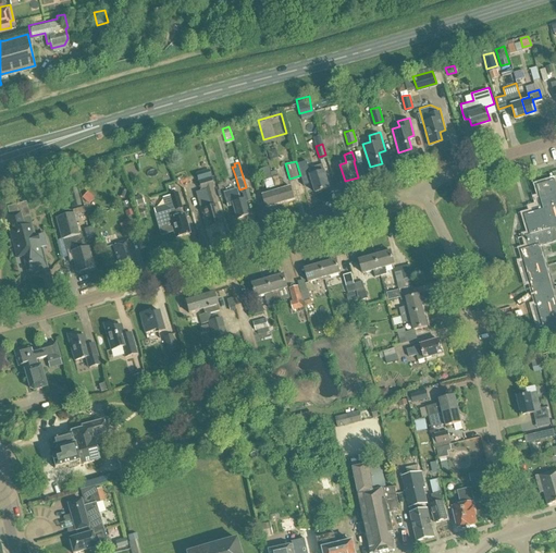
[(329,186),(321,162),(314,164),(316,171),(309,172),(314,191),(329,186)]
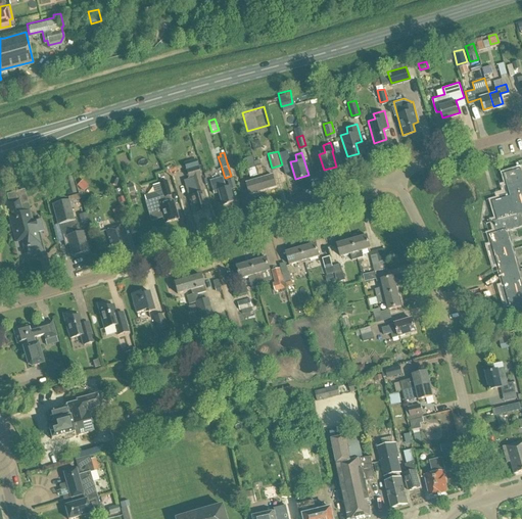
[(273,173),(267,175),(264,166),(262,166),(259,157),(253,158),(255,163),(263,188),(276,185),(273,173)]
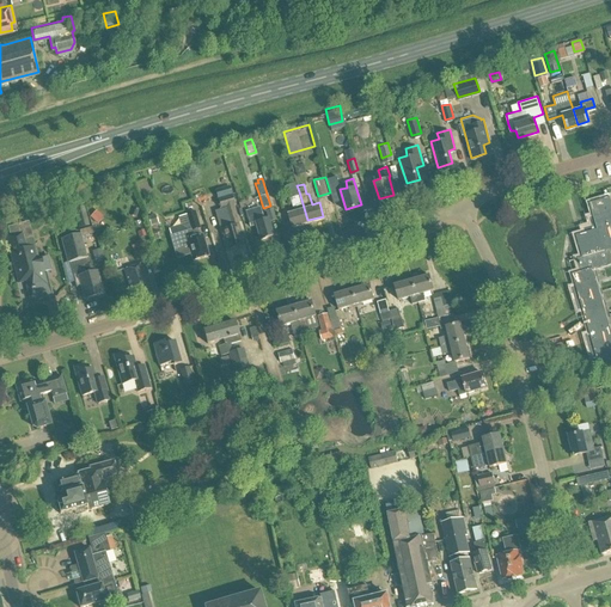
[(230,224),(221,227),(226,246),(242,241),(239,231),(240,231),(232,202),(233,202),(231,191),(217,196),(220,206),(225,204),(230,224)]
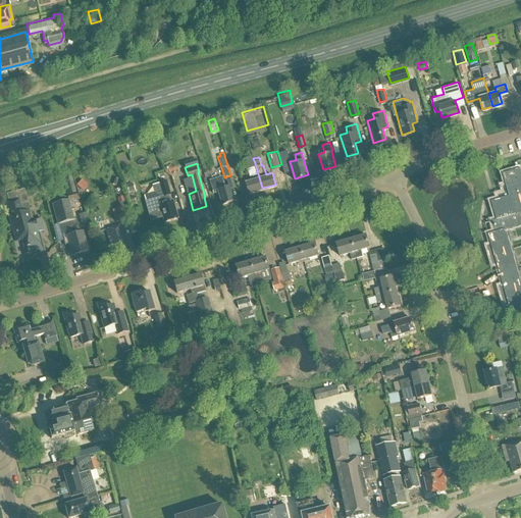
[(249,192),(262,188),(255,163),(247,166),(249,174),(252,173),(253,178),(246,180),(249,192)]
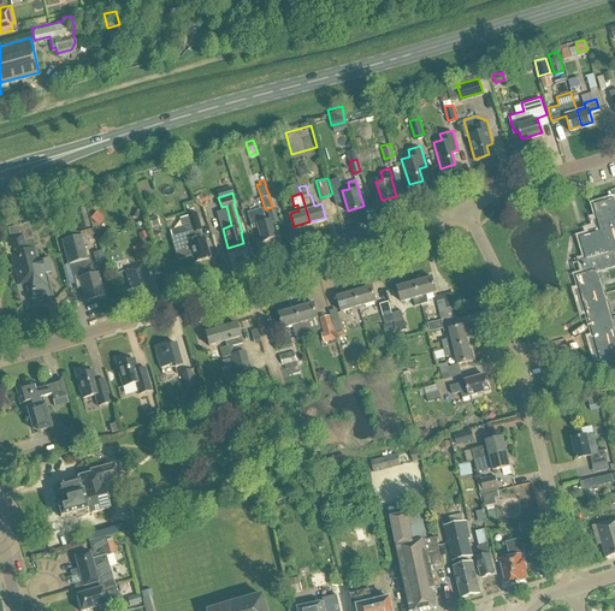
[(579,286),(574,288),(581,309),(585,308),(592,333),(589,334),(590,339),(595,354),(595,357),(599,356),(603,368),(614,365),(614,334),(596,267),(602,266),(614,261),(614,203),(613,196),(605,199),(592,202),(596,215),(592,217),(595,225),(586,227),(587,232),(579,235),(585,256),(580,257),(584,271),(575,273),(578,284),(579,286)]
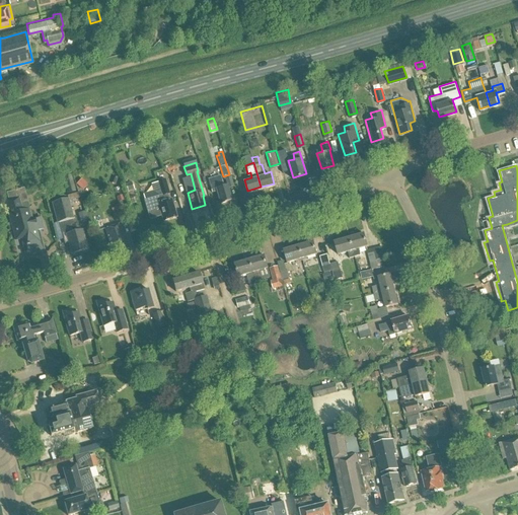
[(207,176),(209,181),(211,190),(216,189),(220,201),(230,198),(226,182),(222,184),(219,172),(207,176)]
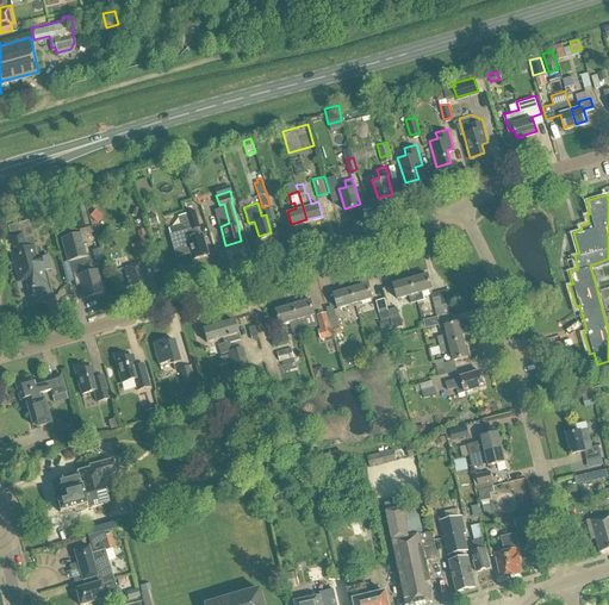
[(184,211),(188,228),(198,224),(194,213),(193,207),(184,211)]
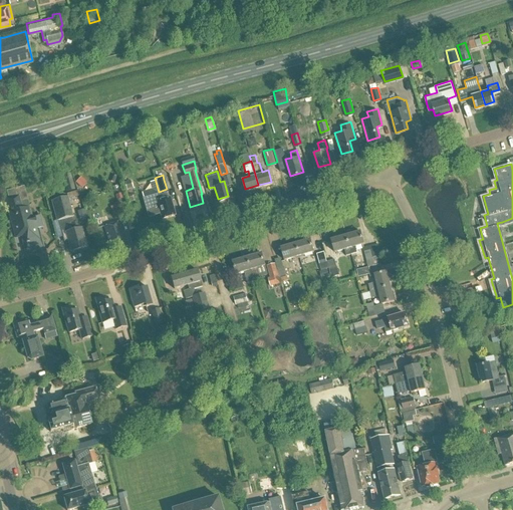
[(28,205),(21,206),(18,194),(7,196),(4,197),(15,235),(20,233),(24,250),(28,249),(42,245),(36,223),(41,222),(38,212),(30,214),(28,205)]
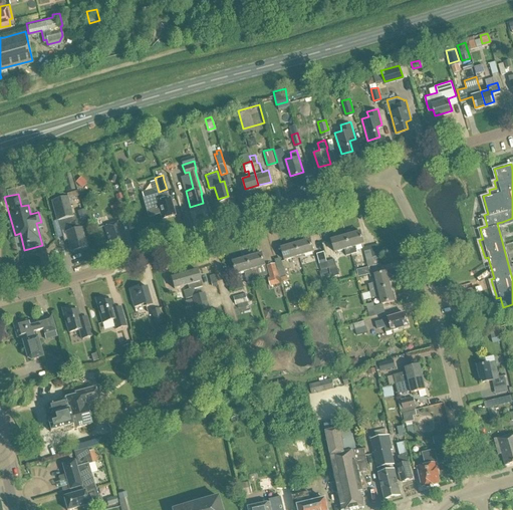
[(71,213),(66,195),(51,199),(56,218),(57,217),(62,239),(67,238),(69,249),(85,245),(80,226),(77,226),(74,213),(71,213)]
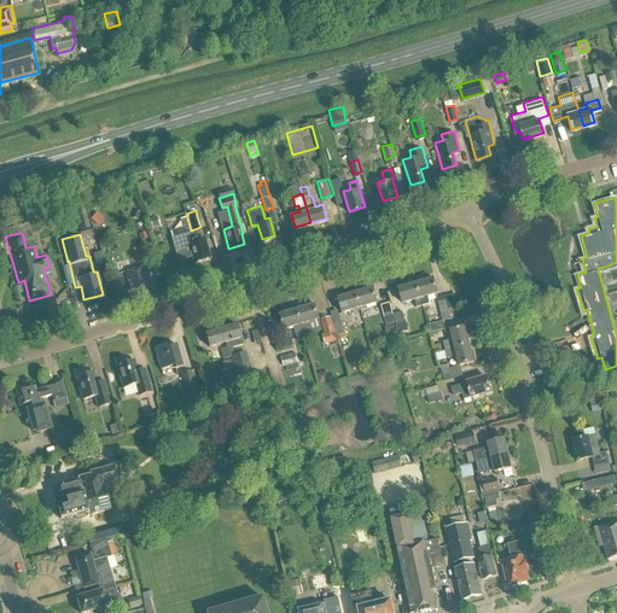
[(203,234),(198,235),(187,239),(193,260),(209,255),(203,234)]
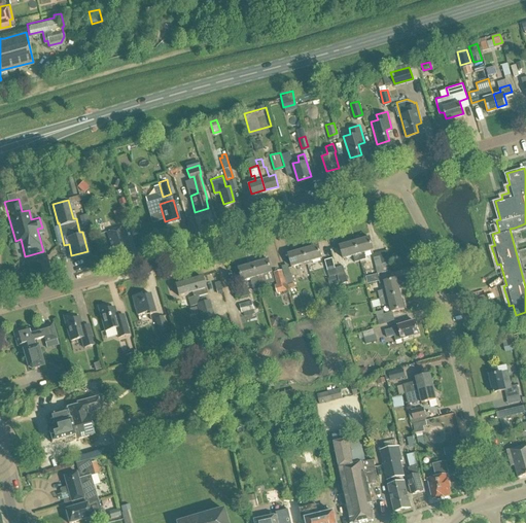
[(86,212),(78,214),(80,223),(89,221),(86,212)]
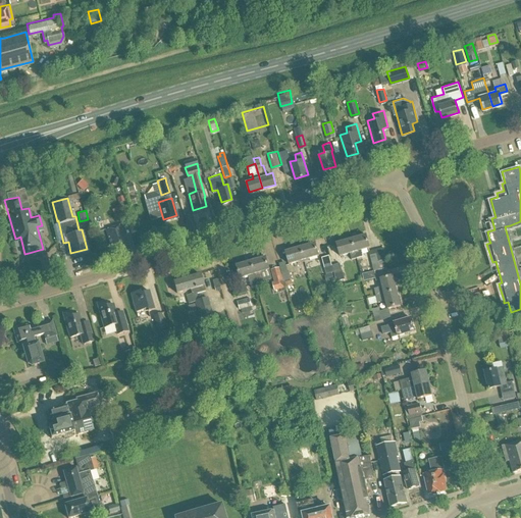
[(128,248),(120,222),(119,222),(105,226),(104,226),(112,250),(111,250),(112,251),(115,250),(116,253),(126,250),(125,248),(128,248)]
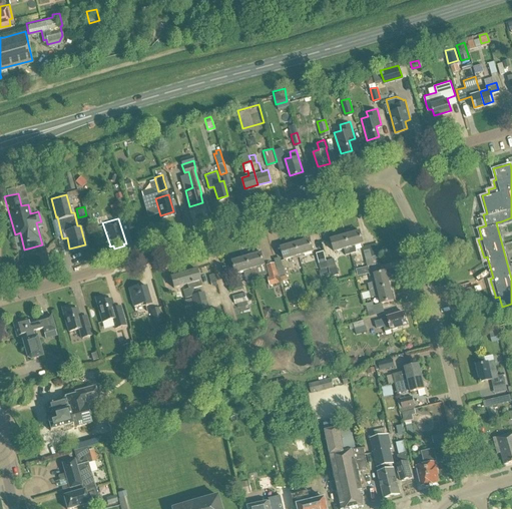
[(345,232),(350,251),(356,249),(354,243),(363,240),(359,228),(345,232)]
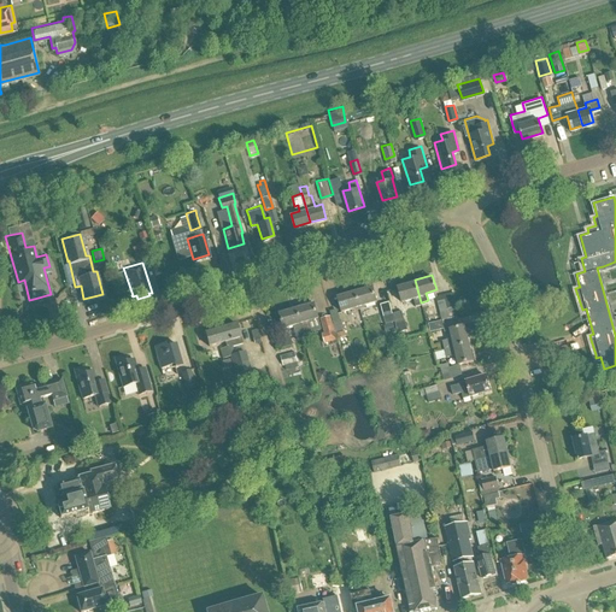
[(421,302),(415,280),(397,284),(402,300),(412,296),(415,304),(421,302)]
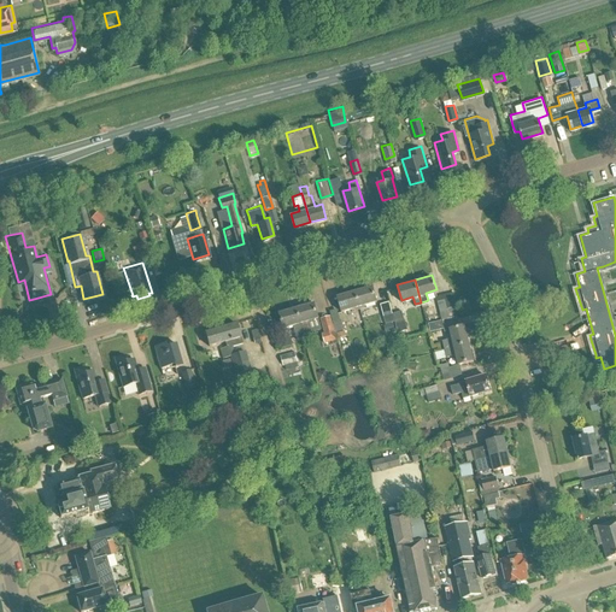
[(371,284),(355,289),(358,305),(376,299),(371,284)]
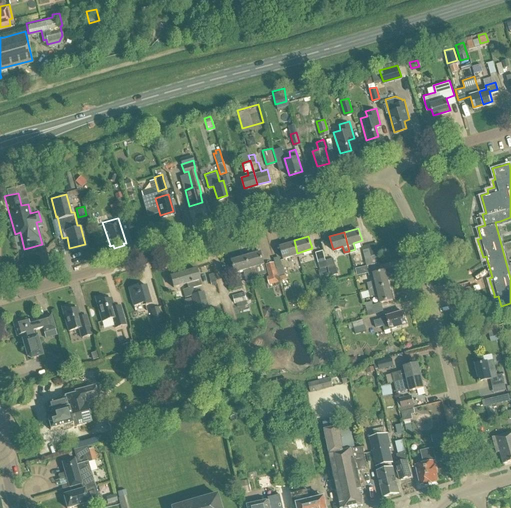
[(297,253),(294,240),(279,244),(283,257),(297,253)]
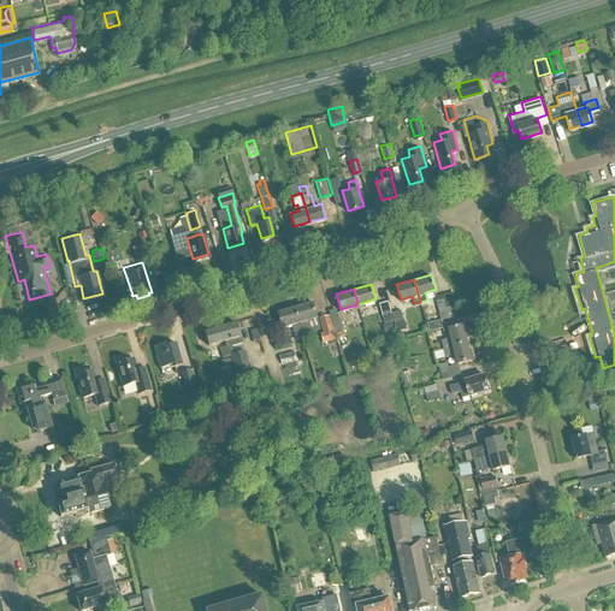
[(435,294),(441,316),(449,314),(447,304),(455,302),(453,289),(435,294)]
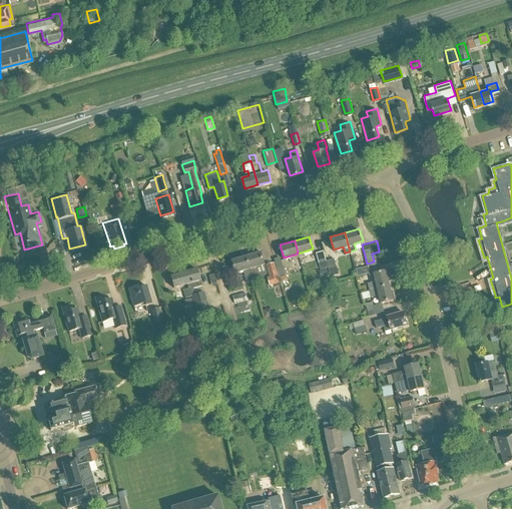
[(315,250),(318,261),(325,259),(323,248),(315,250)]
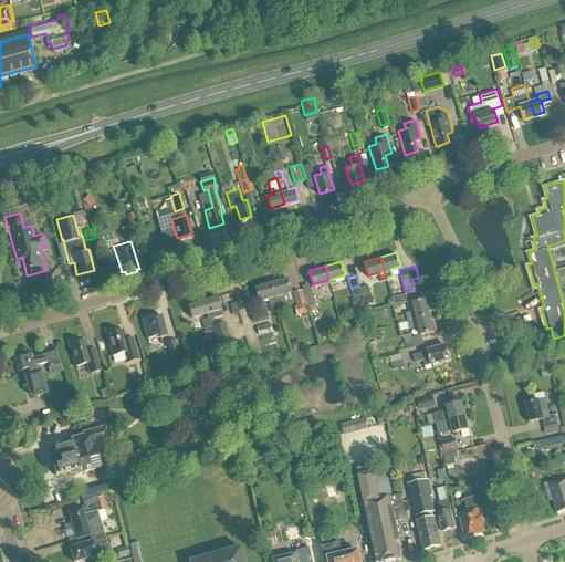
[(294,300),(292,290),(288,277),(273,281),(280,308),(286,305),(285,302),(294,300)]
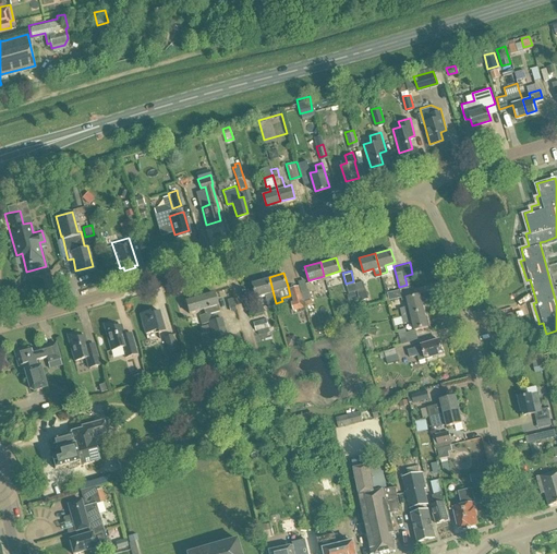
[(276,303),(269,277),(252,281),(255,294),(265,292),(268,305),(276,303)]
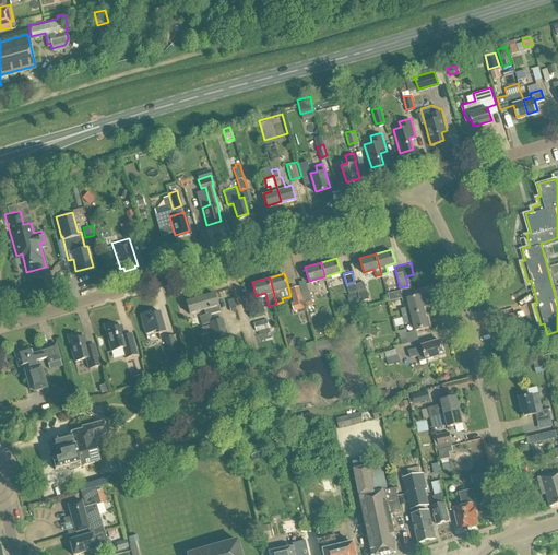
[(305,278),(297,279),(300,291),(303,298),(310,296),(309,288),(308,290),(305,278)]
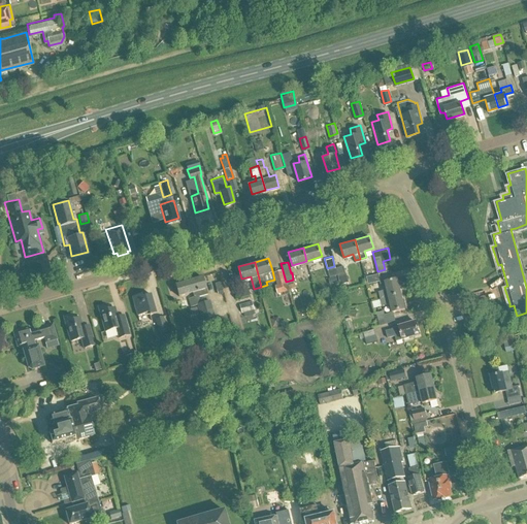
[(337,272),(336,272),(339,282),(348,280),(342,263),(335,266),(337,272)]
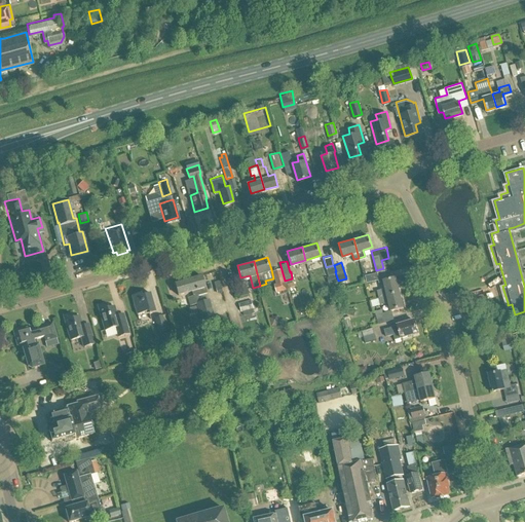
[(336,271),(334,265),(326,267),(328,274),(335,271),(336,271)]
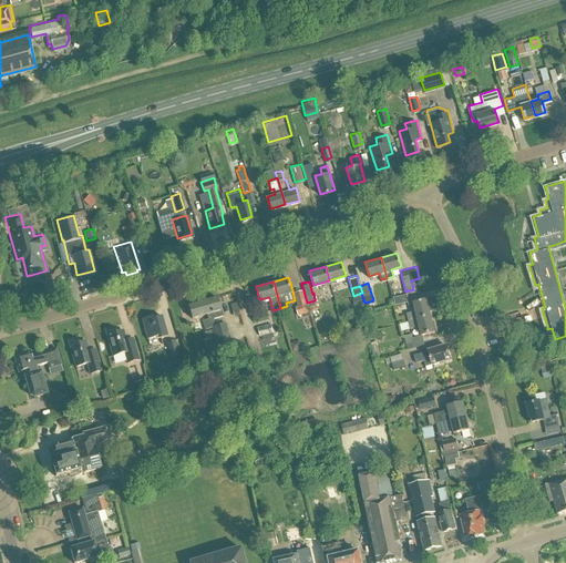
[(408,299),(405,292),(392,295),(394,302),(408,299)]
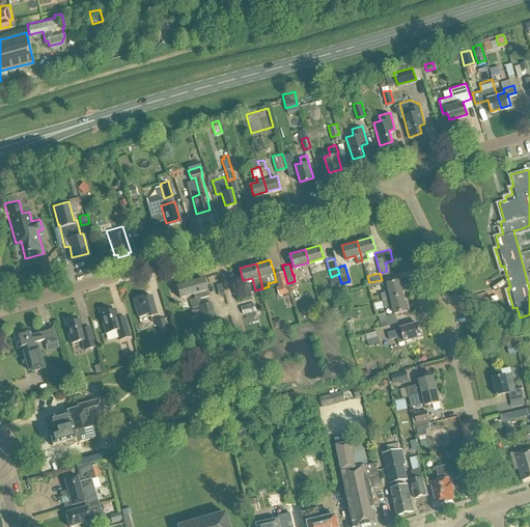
[(194,297),(196,304),(197,304),(202,321),(212,317),(210,309),(213,308),(210,299),(200,302),(199,296),(200,295),(198,289),(205,288),(202,276),(189,280),(192,292),(194,297)]
